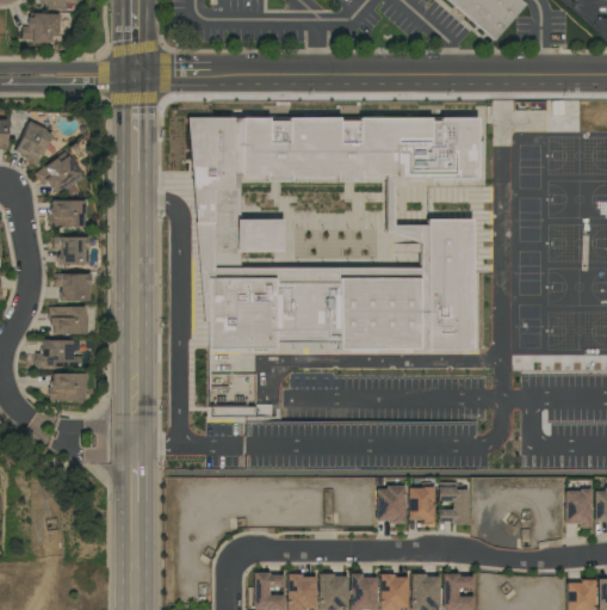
[(79,0),(79,5),(67,5),(67,11),(43,10),(43,0),(79,0)]
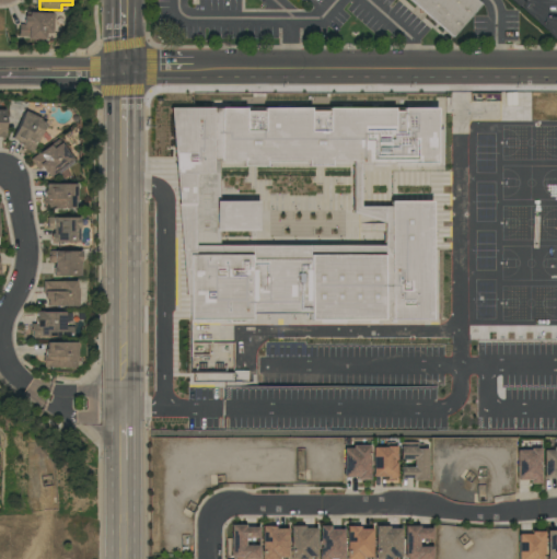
[(477,0),(484,6),(455,38),(412,0),(477,0)]
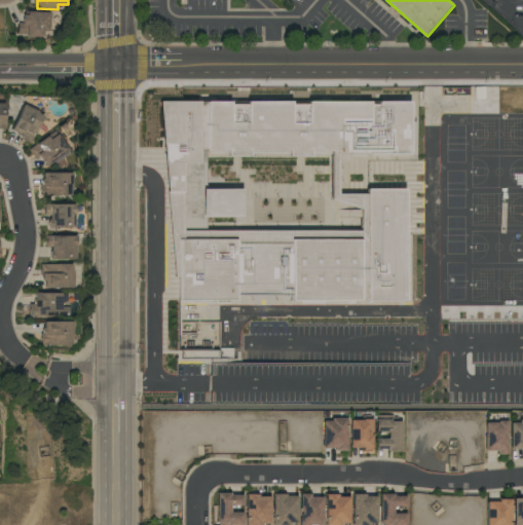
[(52,13),(51,33),(45,32),(45,38),(36,37),(36,38),(29,38),(29,35),(21,35),(22,24),(25,24),(26,15),(28,15),(28,12),(52,13)]
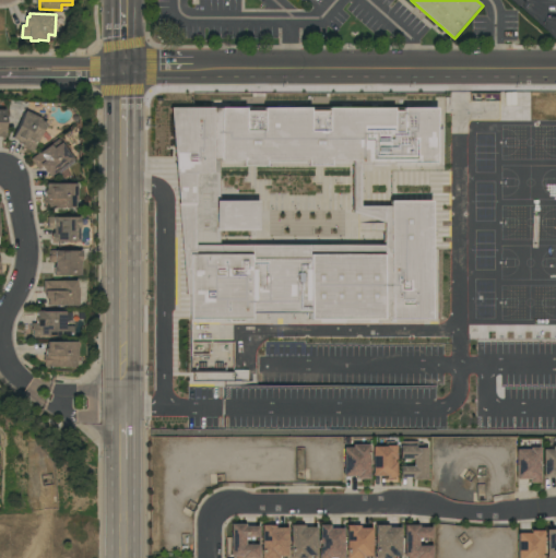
[(169,106),(186,297),(189,297),(189,322),(250,321),(250,316),(309,316),(309,321),(433,320),(432,198),(390,199),(390,206),(383,206),(383,245),(222,245),(221,232),(259,232),(259,199),(220,199),(220,168),(436,167),(436,104),(169,106)]
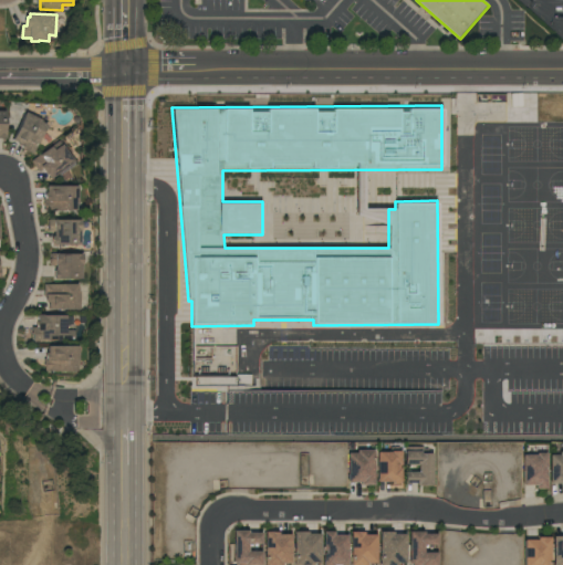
[(44,122),(43,123),(50,126),(35,156),(25,150),(27,148),(20,146),(20,145),(14,142),(28,114),(44,122)]
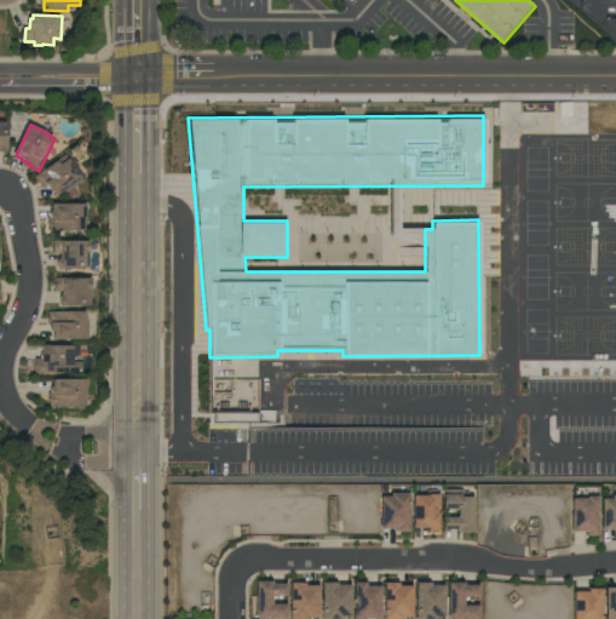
[(58,198),(53,191),(52,193),(49,187),(45,189),(36,177),(67,155),(84,179),(58,198)]
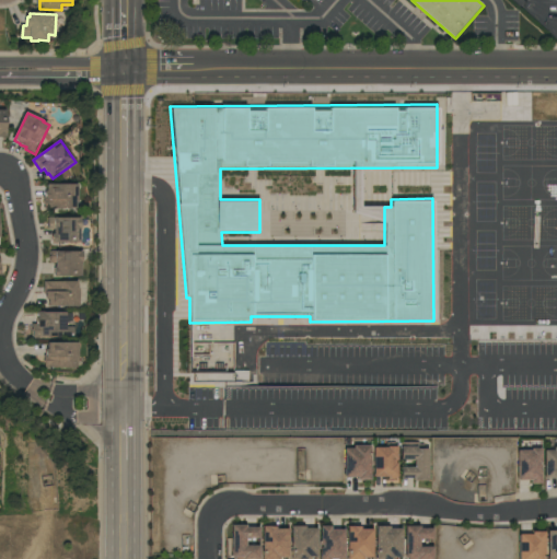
[(79,185),(79,204),(78,204),(78,210),(46,210),(46,206),(45,206),(45,198),(47,198),(47,191),(48,191),(48,185),(79,185)]
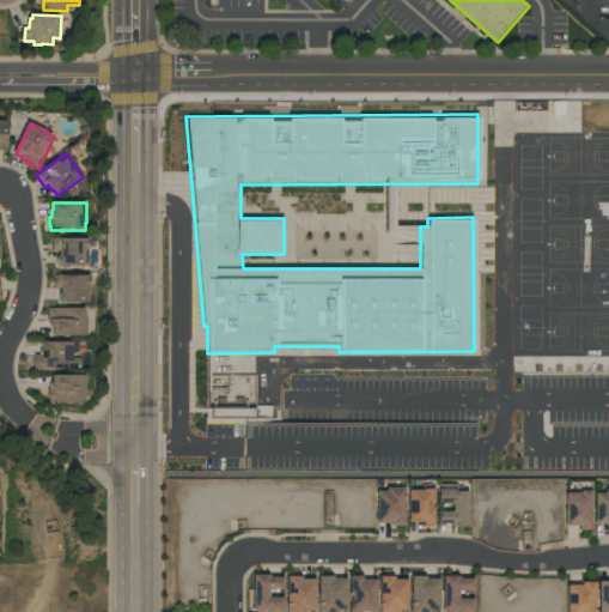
[(90,240),(90,252),(89,252),(89,267),(60,267),(60,256),(61,256),(61,252),(55,252),(55,240),(90,240)]
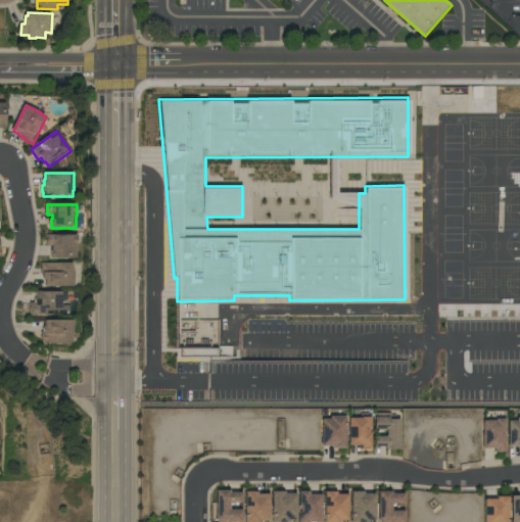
[(78,258),(55,258),(55,259),(52,259),(52,250),(54,250),(54,247),(48,246),(48,240),(49,240),(49,235),(76,236),(76,235),(78,235),(78,258)]
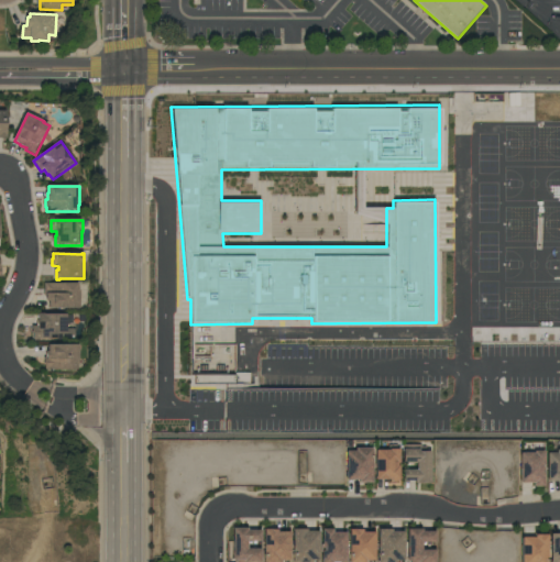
[(79,284),(79,290),(81,290),(81,309),(51,309),(51,302),(48,302),(48,297),(46,297),(46,284),(79,284)]
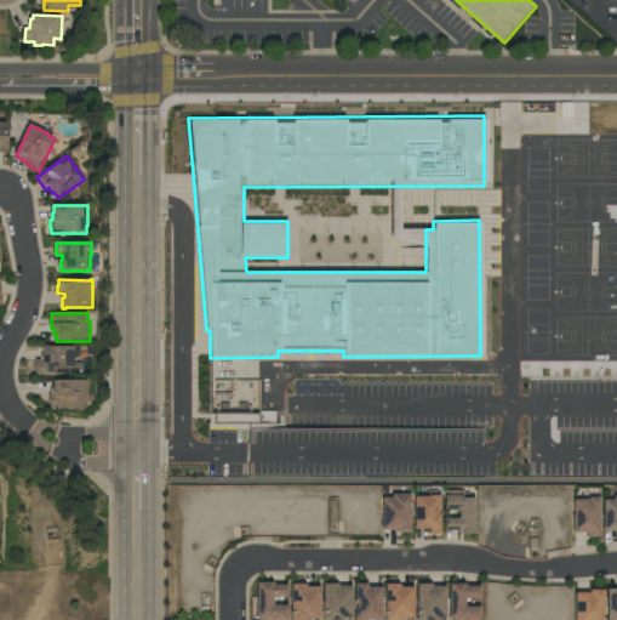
[(74,347),(74,375),(63,375),(50,375),(39,375),(39,369),(38,370),(38,360),(43,360),(43,354),(44,354),(44,347),(74,347)]
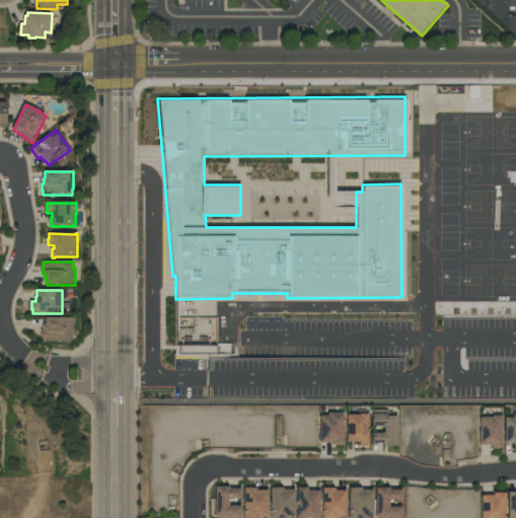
[(74,318),(74,336),(73,336),(73,342),(44,342),(44,338),(43,338),(43,329),(45,329),(45,324),(46,324),(46,318),(74,318)]
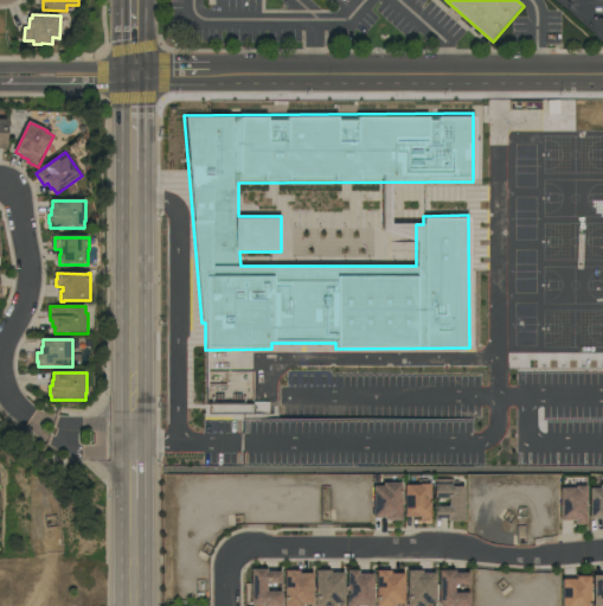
[(404,485),(404,522),(389,523),(389,520),(376,520),(376,489),(385,489),(384,485),(404,485)]
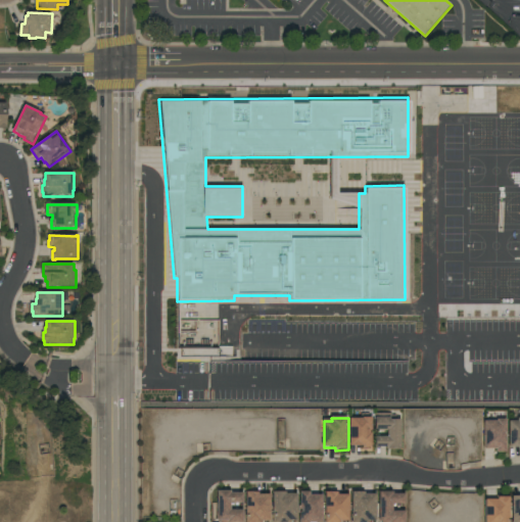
[(373,419),(373,449),(365,449),(364,447),(350,447),(350,419),(373,419)]
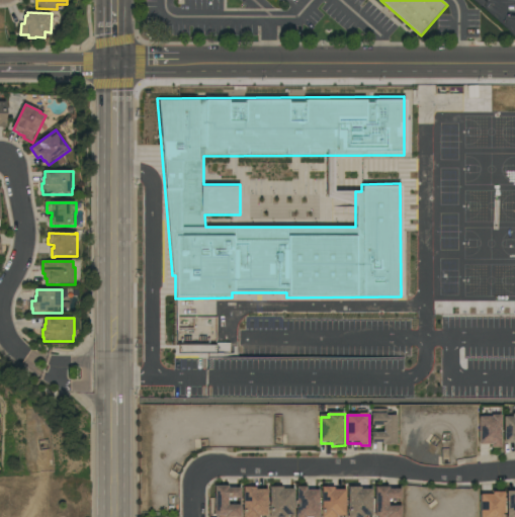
[(372,415),(399,415),(399,446),(372,446),(372,434),(384,434),(384,427),(372,427),(372,415)]
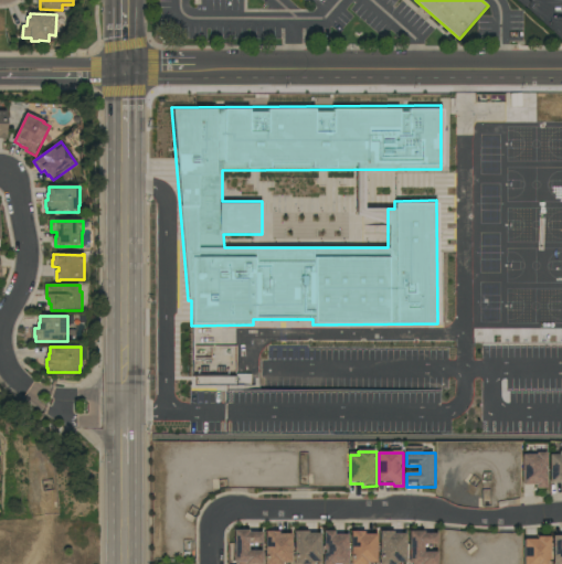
[(561,486),(551,486),(551,457),(561,457),(561,454),(561,486)]
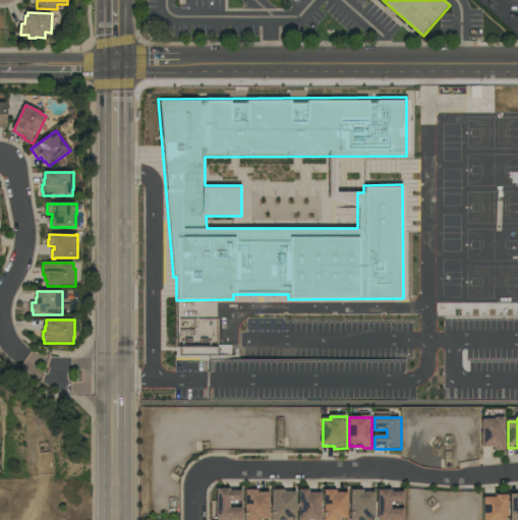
[(506,419),(506,451),(496,451),(496,449),(483,449),(483,420),(495,420),(495,419),(506,419)]
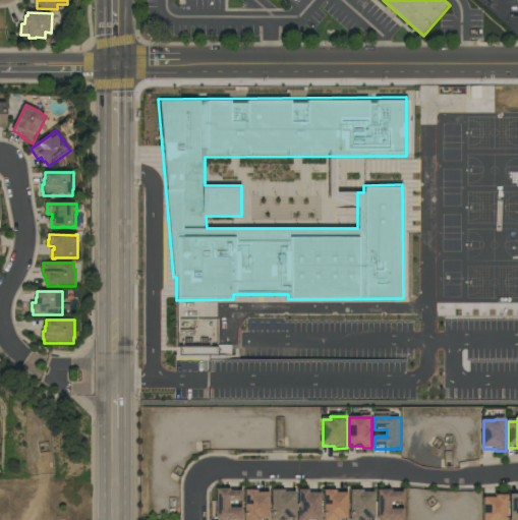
[(218,519),(218,490),(232,490),(232,493),(244,493),(244,503),(231,503),(231,510),(245,510),(245,519),(218,519)]
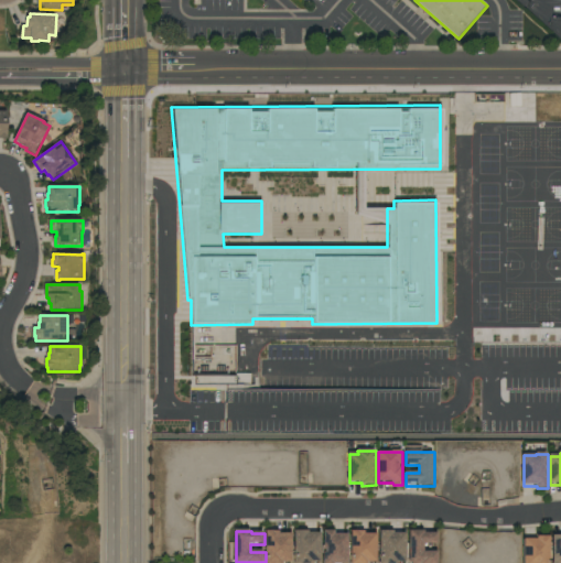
[(268,562),(268,532),(281,532),(281,534),(293,534),(294,562),(268,562)]
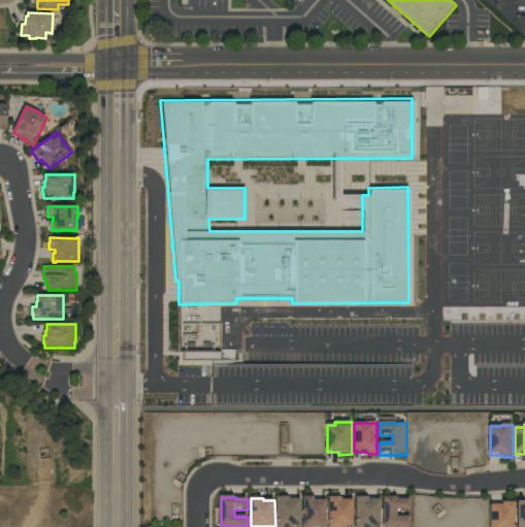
[(277,526),(277,498),(291,498),(291,500),(301,500),(302,526),(277,526)]
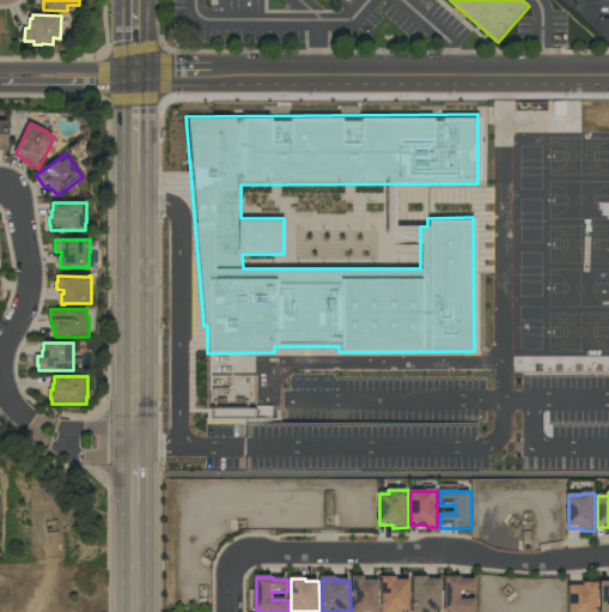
[(353,611),(353,579),(366,579),(366,582),(379,582),(379,611),(353,611)]
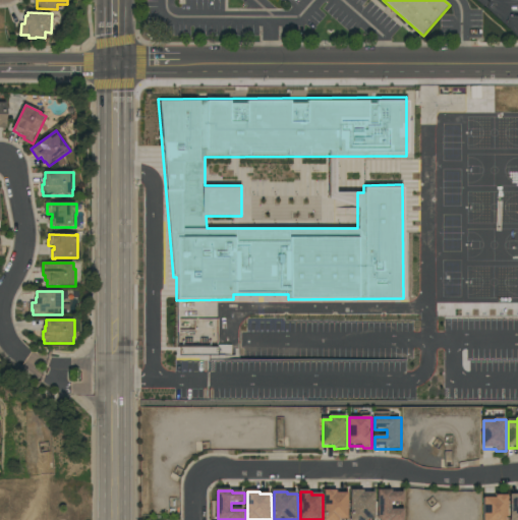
[(326,519),(326,492),(338,492),(338,495),(350,495),(350,519),(326,519)]
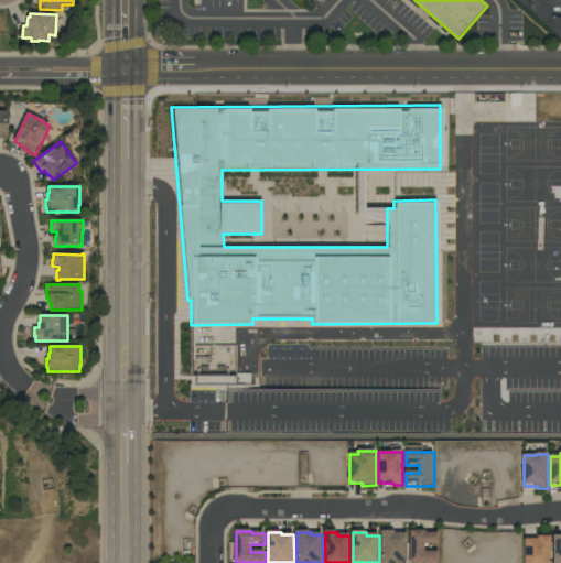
[(381,562),(381,532),(396,532),(396,534),(408,534),(408,562),(381,562)]
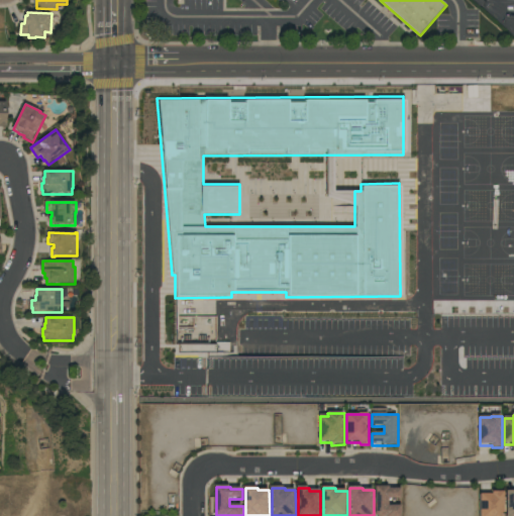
[(377,515),(377,488),(402,488),(402,500),(390,500),(390,508),(402,508),(402,515),(377,515)]
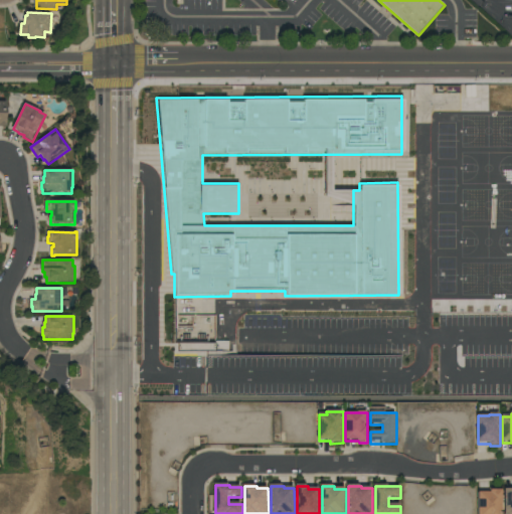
[(503,491),(503,513),(479,513),(479,493),(491,493),(491,491),(503,491)]
